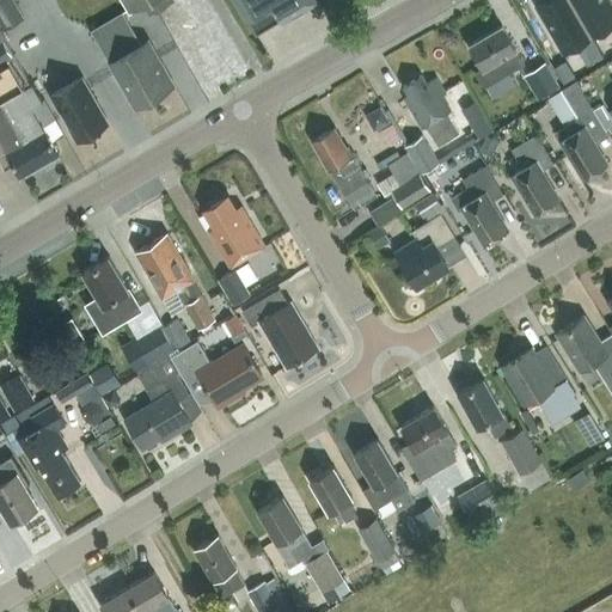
[(0,0),(0,18),(5,26),(24,16),(14,0),(0,0)]
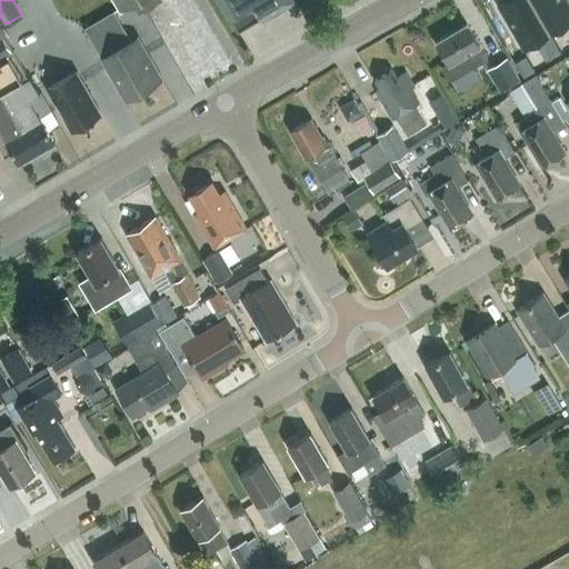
[(0,0),(0,146),(6,155),(13,150),(20,161),(56,141),(49,131),(60,125),(52,111),(41,92),(39,92),(36,87),(30,76),(0,25),(0,0)]
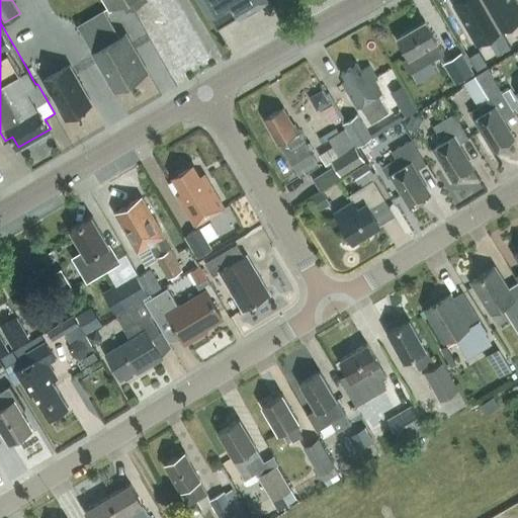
[(107,0),(111,5),(108,6),(109,8),(121,1),(127,10),(145,0),(107,0)]
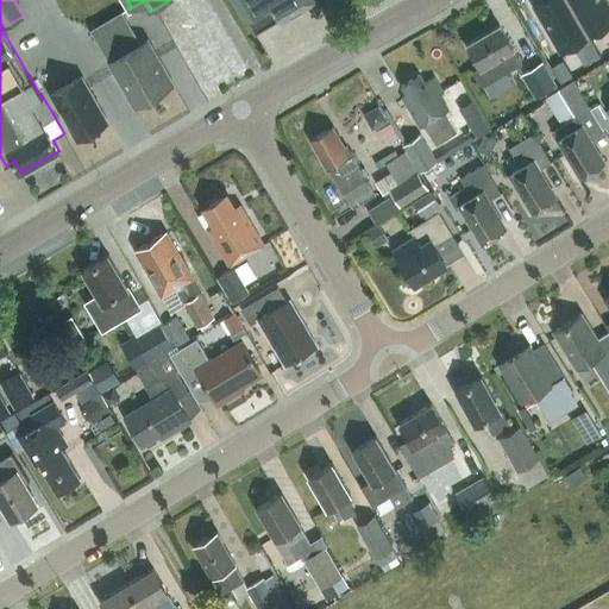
[(236,0),(255,32),(282,17),(280,12),(300,0),(236,0)]
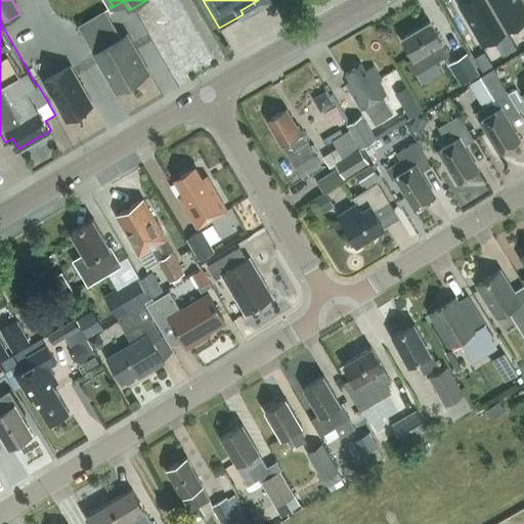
[(489,0),(465,0),(459,3),(482,44),(507,30),(489,0)]
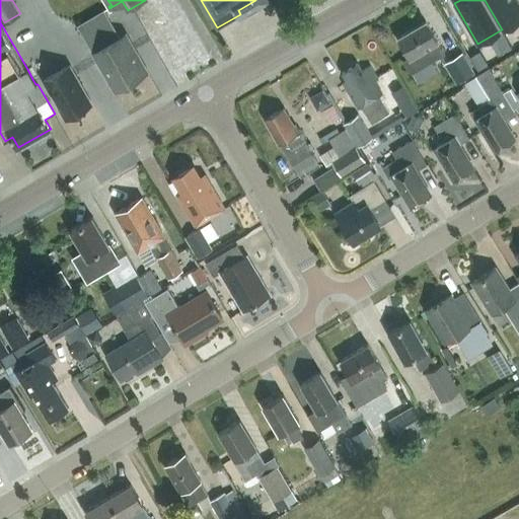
[(518,3),(517,0),(485,0),(502,29),(518,18),(518,3)]
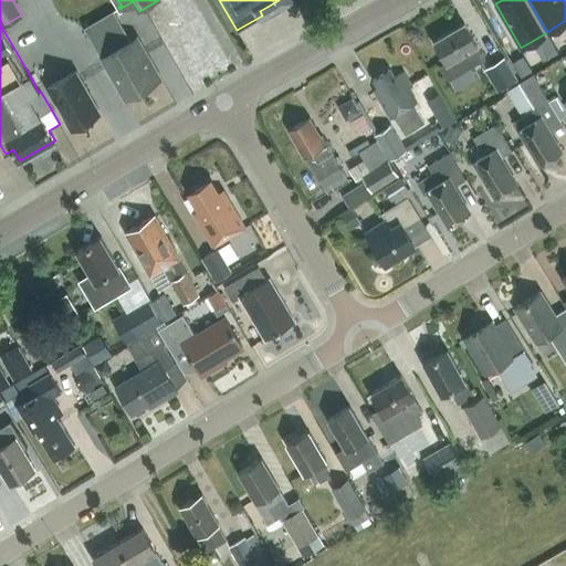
[(149,67),(154,65),(140,42),(134,46),(124,30),(125,30),(115,13),(93,27),(102,42),(95,46),(106,63),(105,63),(125,97),(156,80),(149,67)]
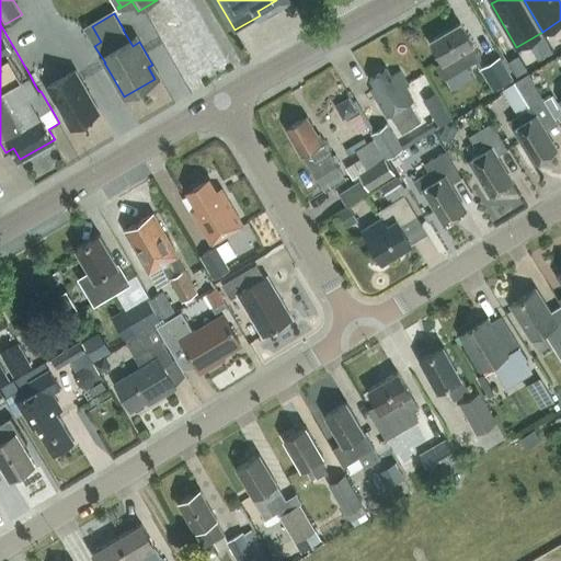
[(473,45),(473,44),(460,22),(431,39),(443,61),(436,66),(444,79),(480,57),(473,45)]
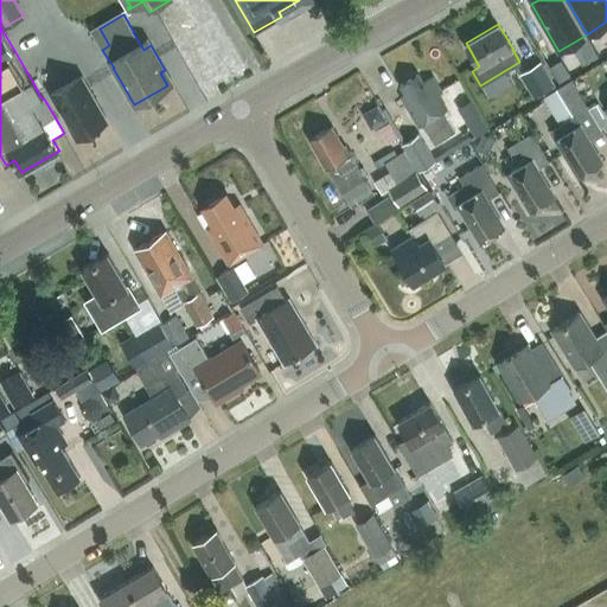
[(558,82),(570,75),(561,59),(549,66),(558,82)]
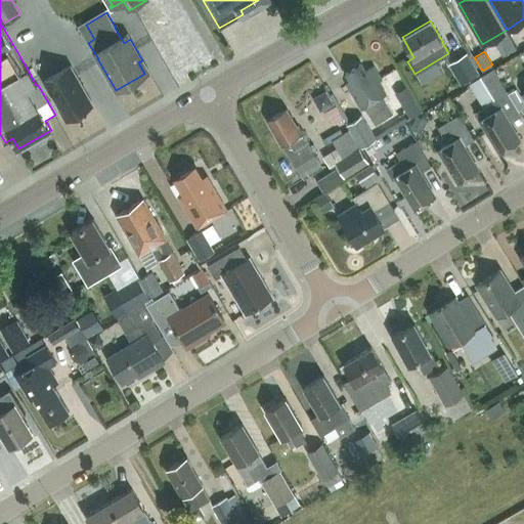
[(480,73),(468,52),(448,63),(461,84),(480,73)]
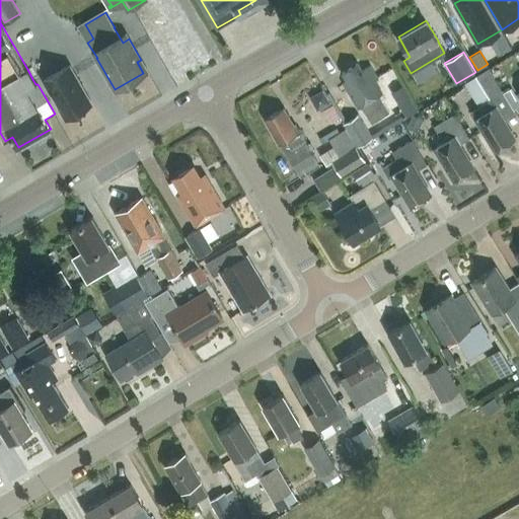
[(362,71),(358,63),(343,72),(348,80),(343,83),(359,108),(362,106),(372,123),(389,112),(379,95),(382,93),(374,80),(378,78),(370,66),(362,71)]
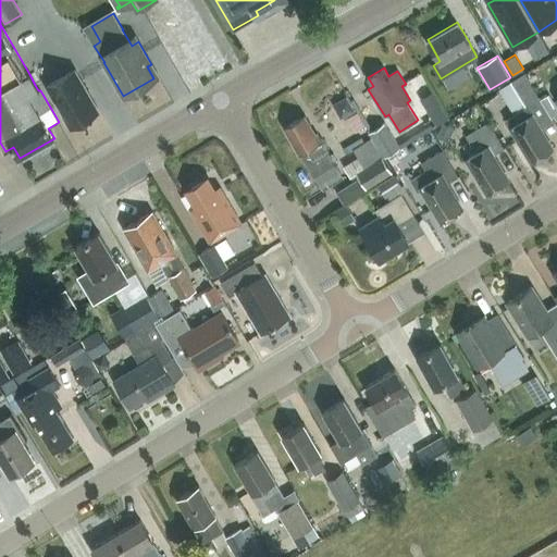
[(47,86),(70,127),(99,110),(75,70),(47,86)]
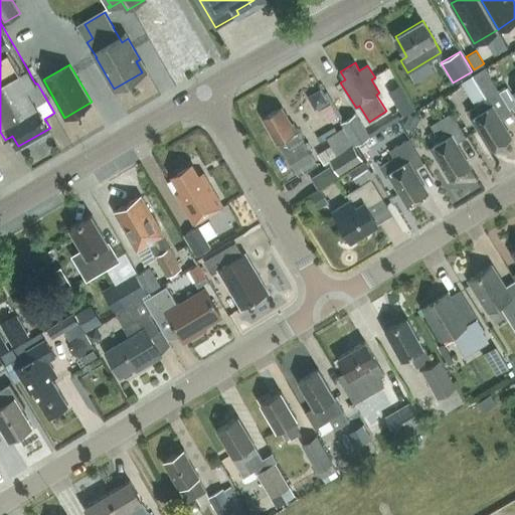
[(473,75),(487,98),(468,110),(492,149),(511,137),(497,114),(509,107),(499,92),(485,68),(473,75)]
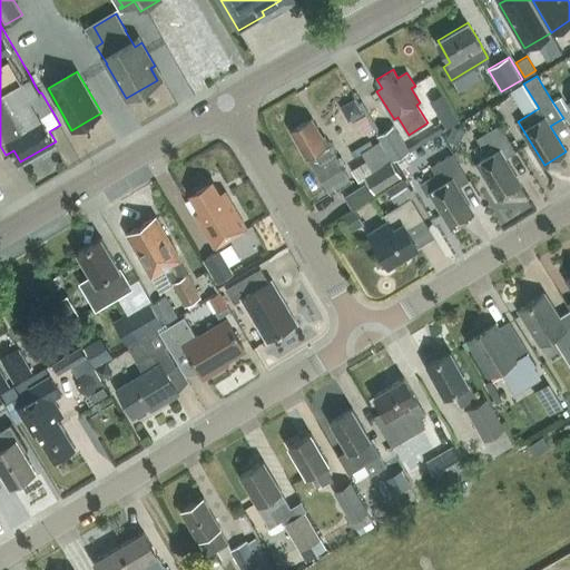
[(569,108),(562,96),(552,101),(563,118),(564,119),(569,116),(569,108)]
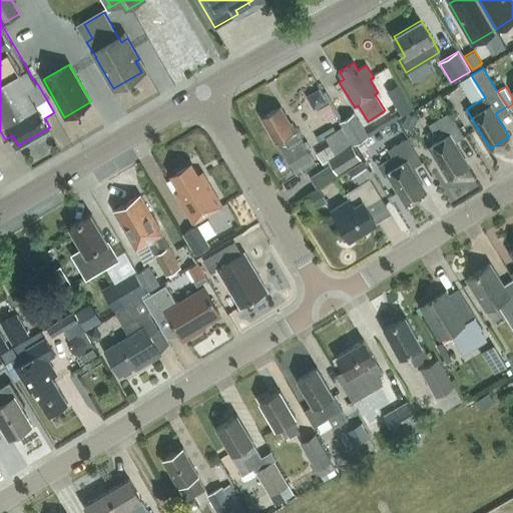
[(405,94),(393,101),(401,114),(413,108),(405,94)]
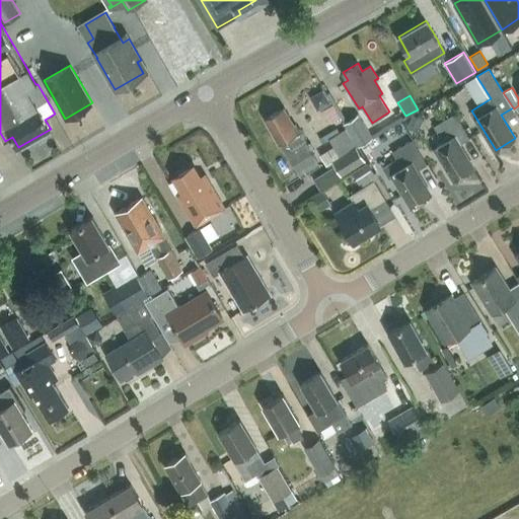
[(340,118),(332,105),(324,110),(331,123),(340,118)]
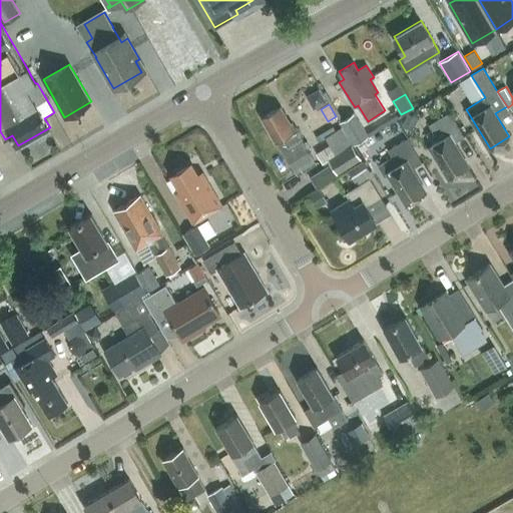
[(309,150),(293,122),(290,123),(280,106),(263,116),(277,141),(290,162),(309,150)]
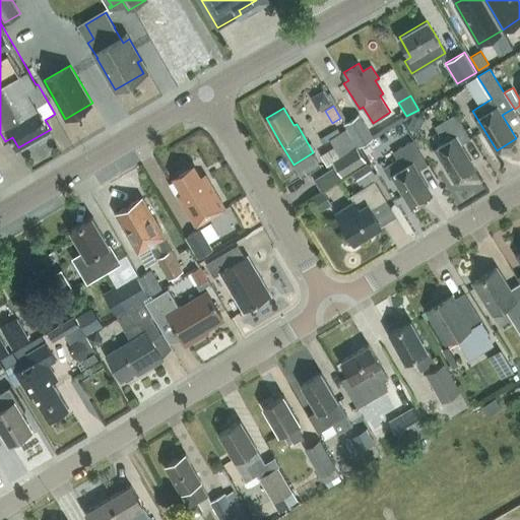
[(436,126),(445,142),(436,147),(455,180),(475,169),(460,144),(470,138),(456,114),(436,126)]
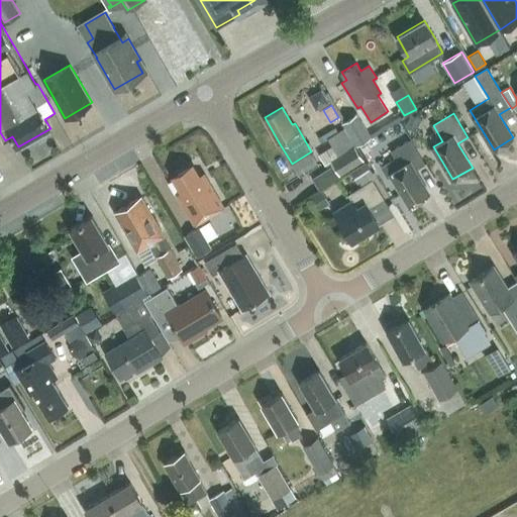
[(343,122),(357,145),(372,137),(357,114),(343,122)]
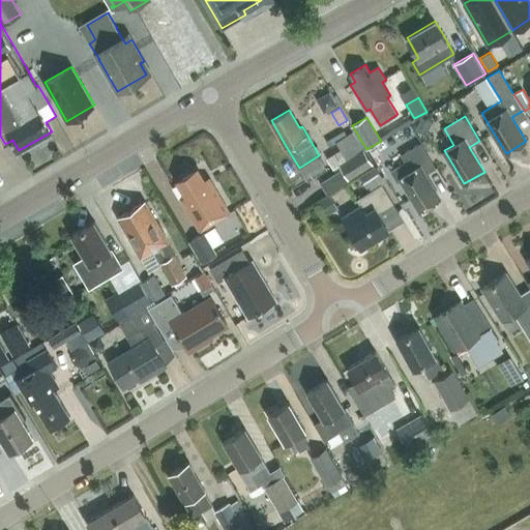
[(341,148),(326,157),(333,168),(340,164),(350,178),(374,163),(352,130),(335,142),(341,148)]
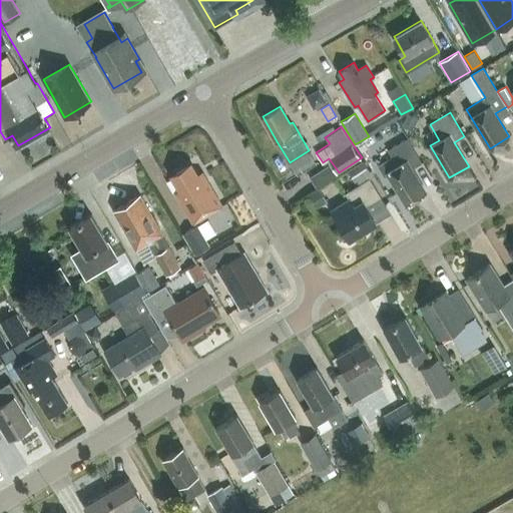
[(379,164),(378,164),(385,175),(386,175),(385,173),(388,172),(407,203),(426,191),(412,168),(422,162),(407,138),(388,150),(393,158),(381,165),(379,164)]
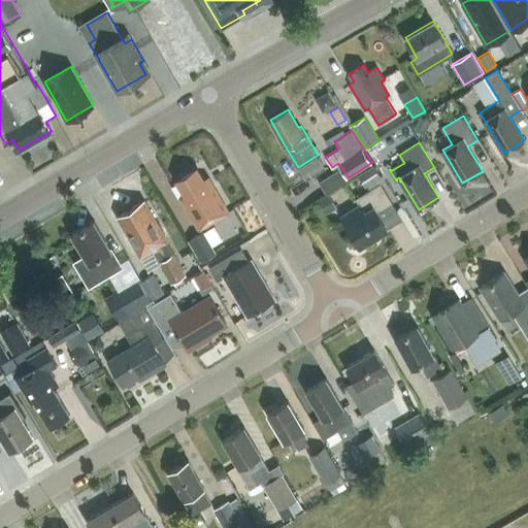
[(361,174),(367,185),(382,176),(374,166),(361,174)]
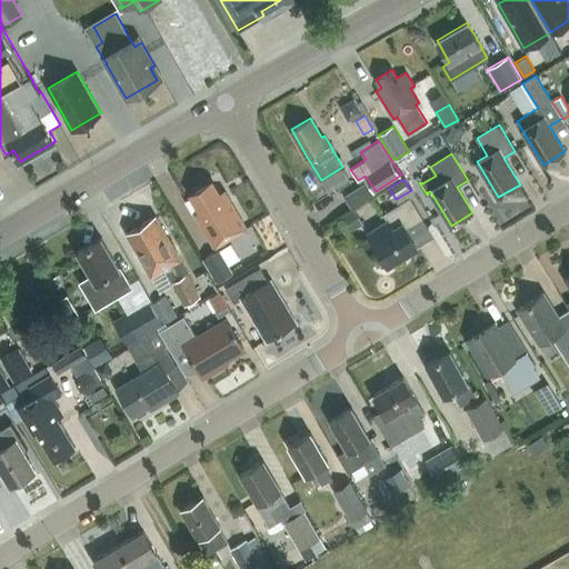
[(202,211),(196,216),(215,247),(247,228),(226,192),(219,196),(211,182),(192,193),(202,211)]
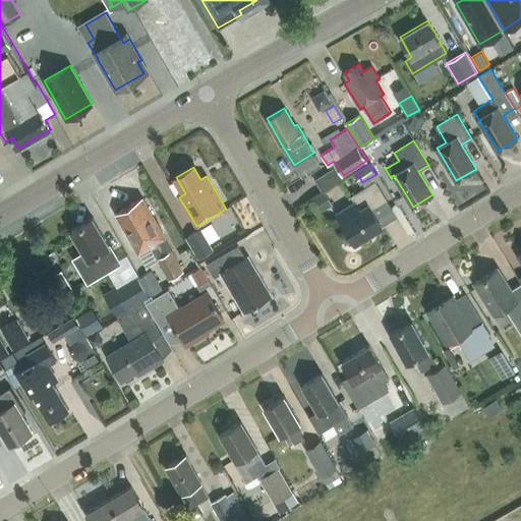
[(371,209),(387,199),(375,181),(352,195),(355,201),(341,211),(338,215),(342,221),(354,242),(382,225),(371,209)]
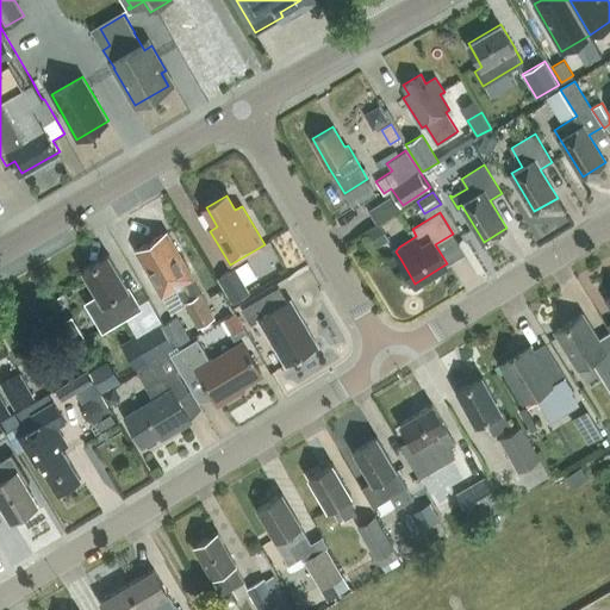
[(367,231),(377,248),(390,240),(380,224),(367,231)]
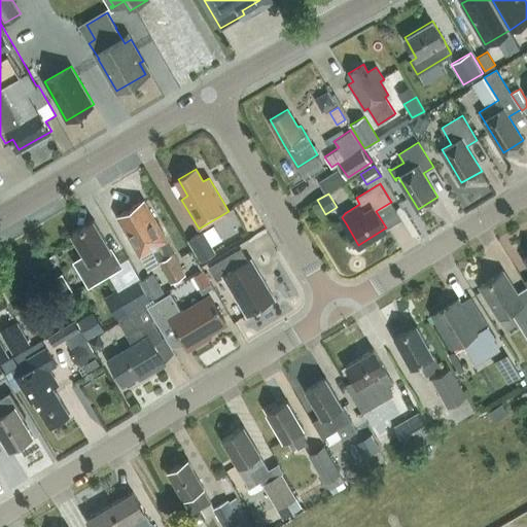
[(144,200),(117,216),(148,270),(160,262),(171,283),(185,275),(174,253),(166,240),(167,239),(144,200)]
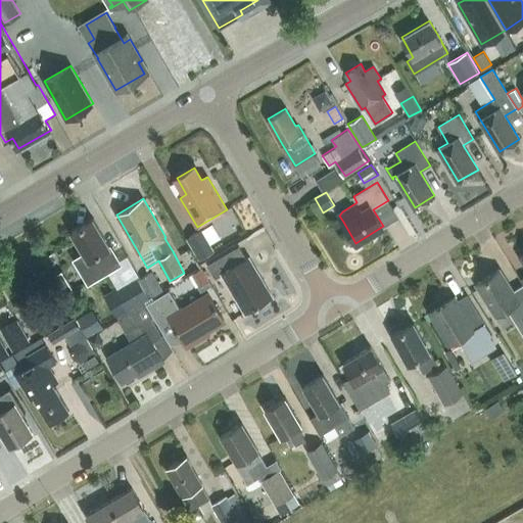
[(78,258),(77,259),(89,281),(120,263),(110,247),(93,219),(72,231),(86,255),(79,260),(78,258)]
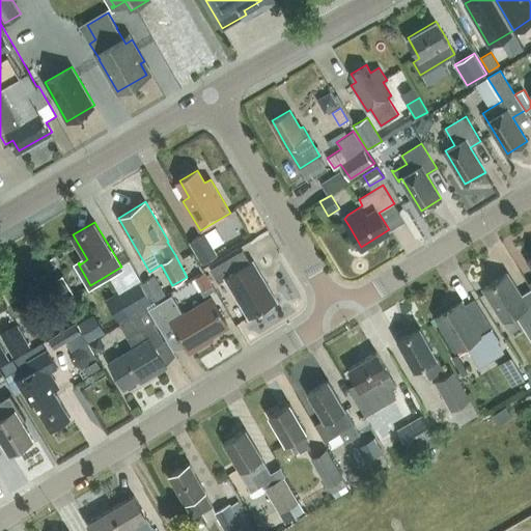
[(204,232),(189,242),(202,264),(218,255),(204,232)]
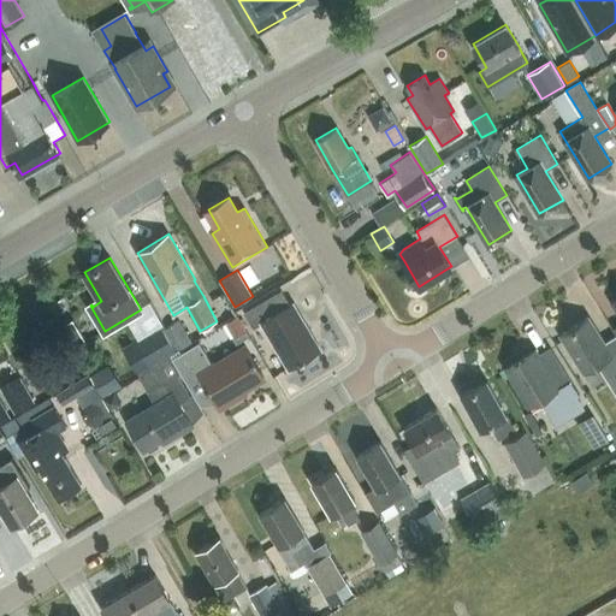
[(289,368),(321,349),(294,302),(290,304),(282,290),(244,312),(254,327),(262,323),(289,368)]
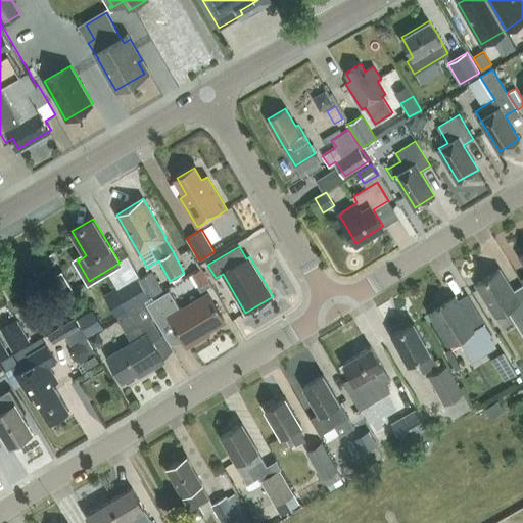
[(522,284),(514,291),(500,269),(476,284),(495,316),(508,307),(522,331),(522,284)]
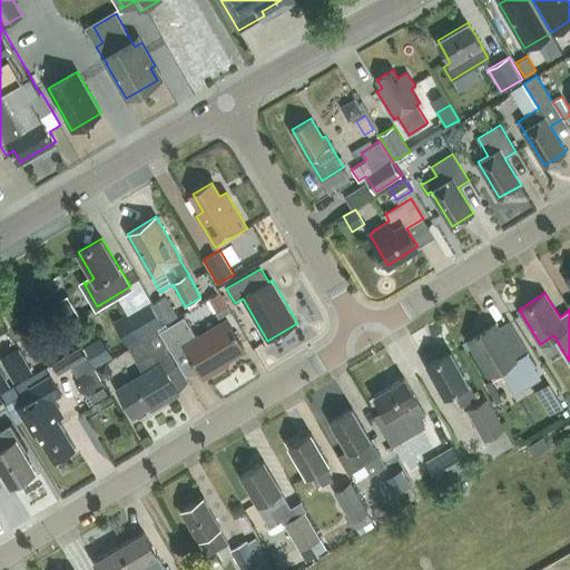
[(80,318),(67,296),(57,302),(70,324),(80,318)]
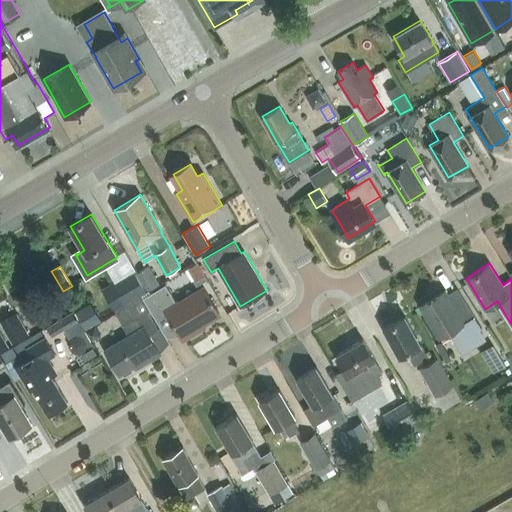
[(160,284),(150,266),(137,273),(148,291),(160,284)]
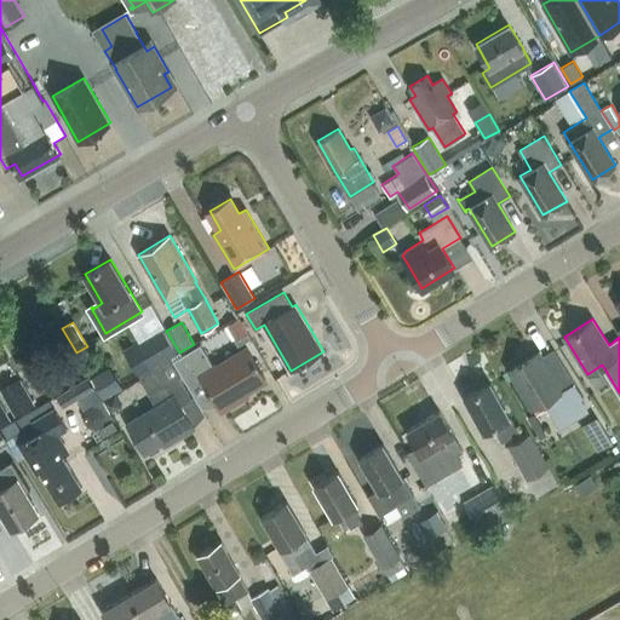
[(161,326),(136,342),(151,368),(178,352),(161,326)]
